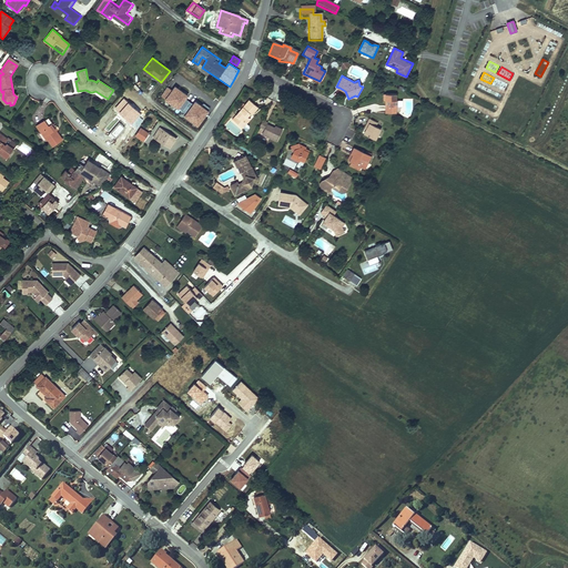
[(492,84),(504,90),(507,83),(495,78),(492,84)]
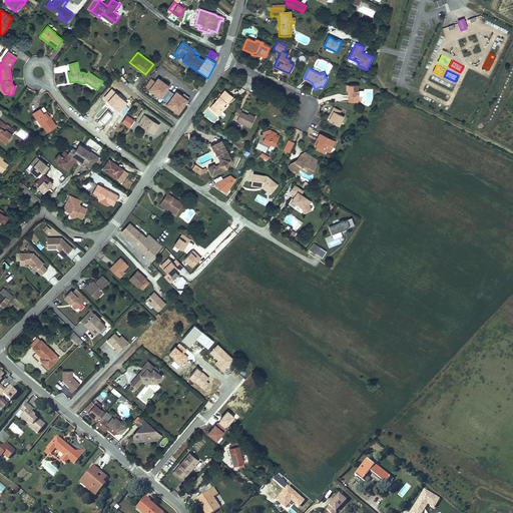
[(189,98),(183,94),(182,96),(176,92),(174,95),(167,89),(169,87),(158,79),(149,90),(173,108),(172,109),(178,114),(184,105),(183,105),(189,98)]
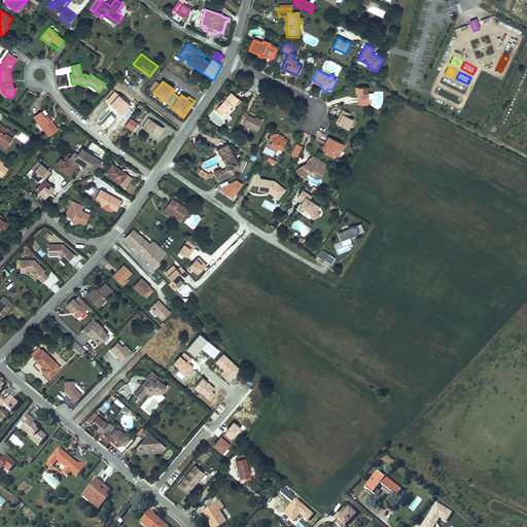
[(367,86),(355,88),(355,94),(356,93),(356,99),(357,104),(369,103),(367,97),(373,97),(372,91),(367,91),(367,86)]
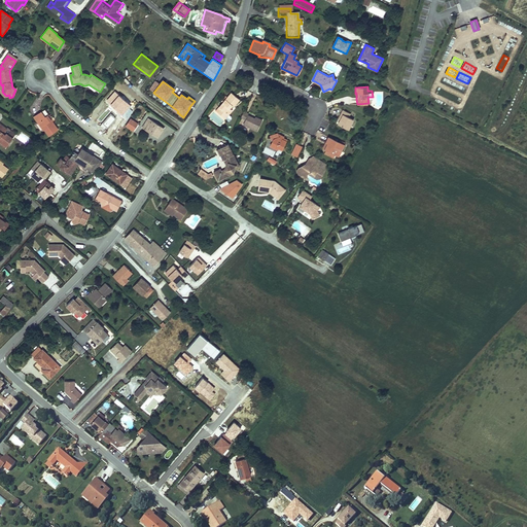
[(239,99),(231,92),(215,111),(225,119),(232,111),(231,109),(239,99)]
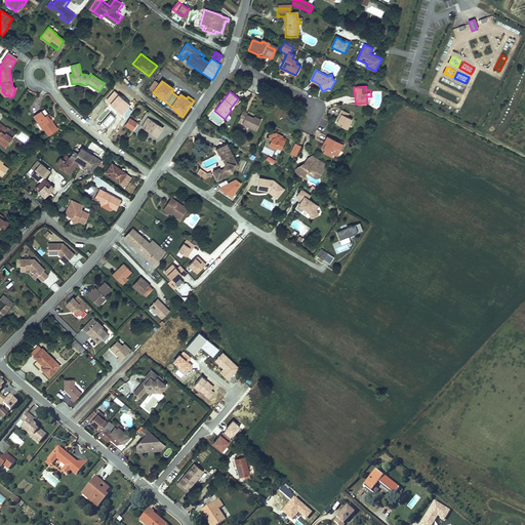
[(54,119),(45,108),(35,115),(44,129),(46,128),(49,134),(57,128),(52,121),(54,119)]
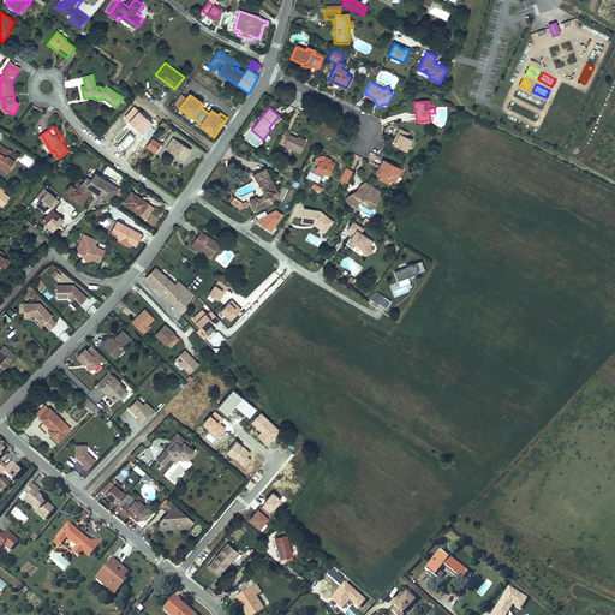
[(408,132),(400,127),(394,137),(395,138),(396,138),(394,144),(406,151),(412,139),(406,136),(408,132)]
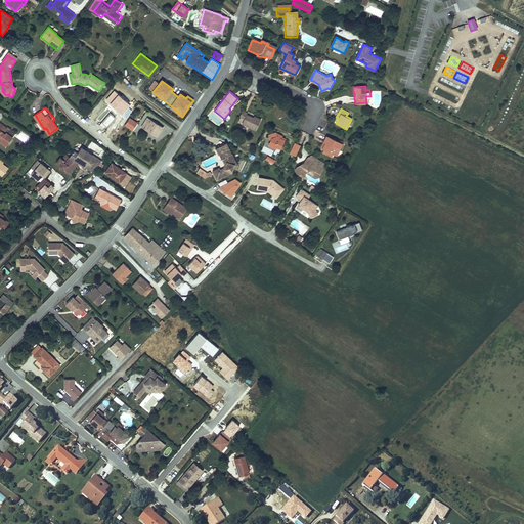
[(242,124),(256,131),(261,120),(254,116),(253,119),(249,117),(247,115),(247,114),(242,111),(238,118),(244,120),(242,124)]
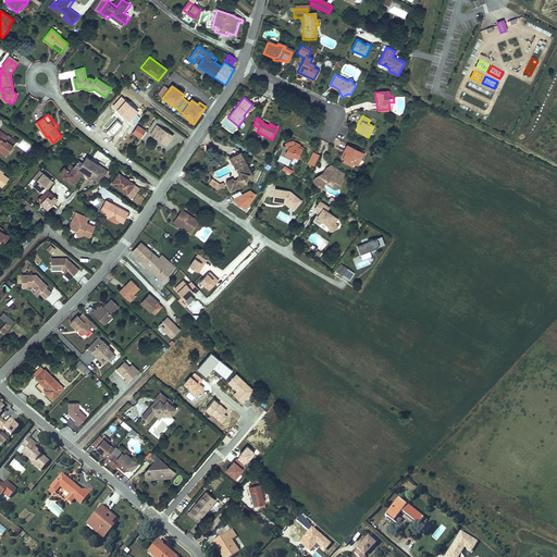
[(0,127),(4,123),(0,119),(0,150),(5,157),(17,143),(13,138),(9,141),(7,139),(9,137),(0,130),(0,127)]
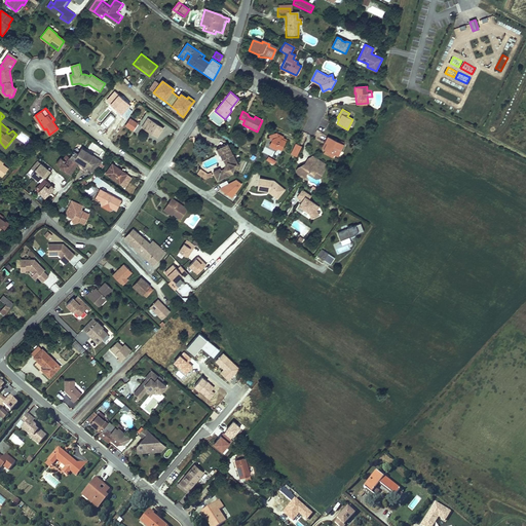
[(138,123),(132,118),(126,125),(133,130),(138,123)]
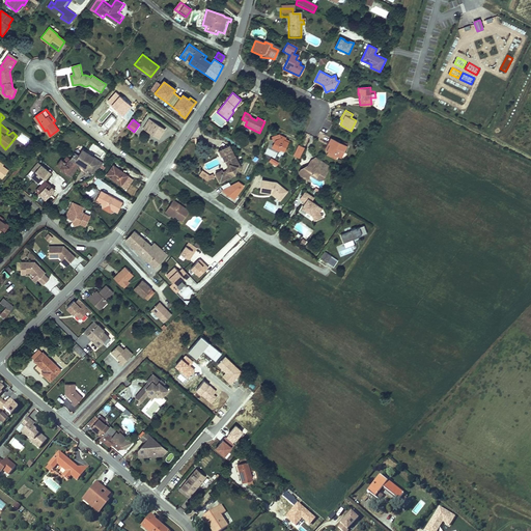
[(164,129),(149,119),(144,128),(159,138),(164,129)]
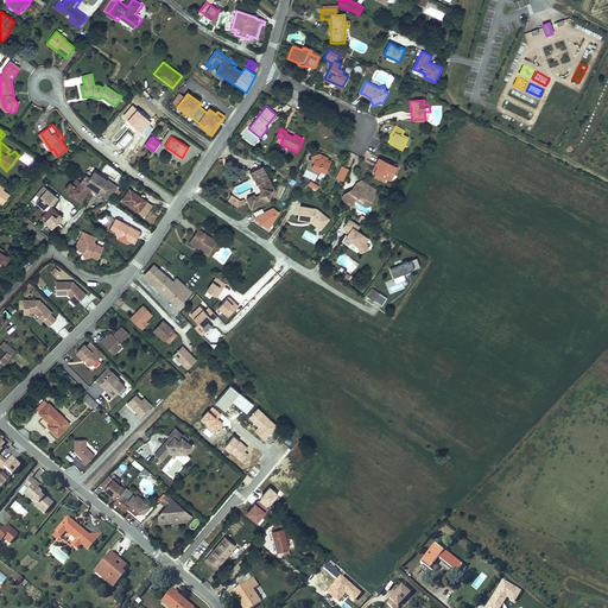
[(321,173),(322,171),(325,172),(331,162),(327,159),(328,158),(325,157),(318,153),(310,158),(312,164),(315,171),(321,173)]
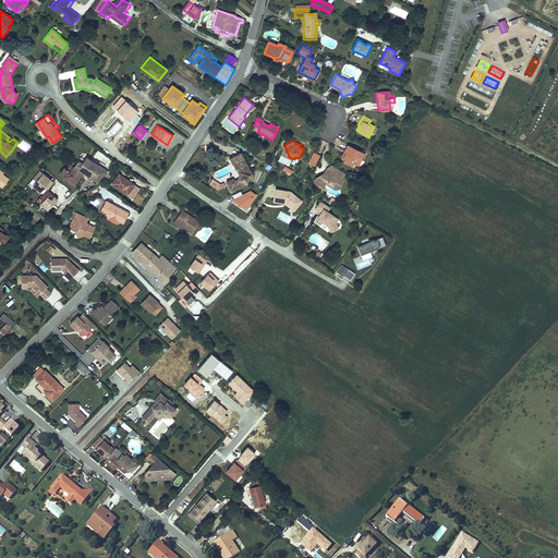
[(363,153),(347,144),(347,146),(341,156),(358,164),(363,153)]
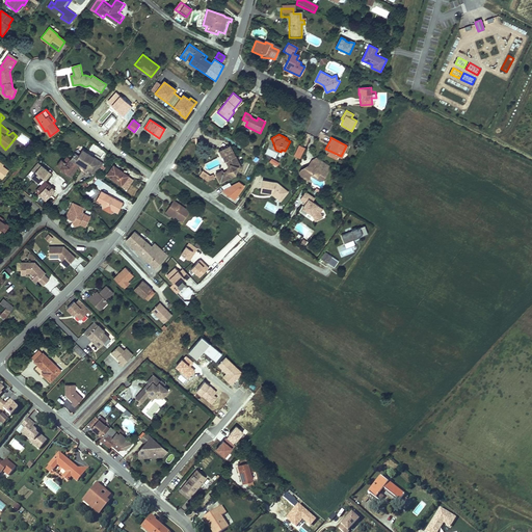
[(225,141),(214,147),(216,153),(218,153),(221,158),(222,158),(224,162),(221,166),(217,168),(216,166),(210,169),(214,179),(230,170),(234,159),(225,141)]
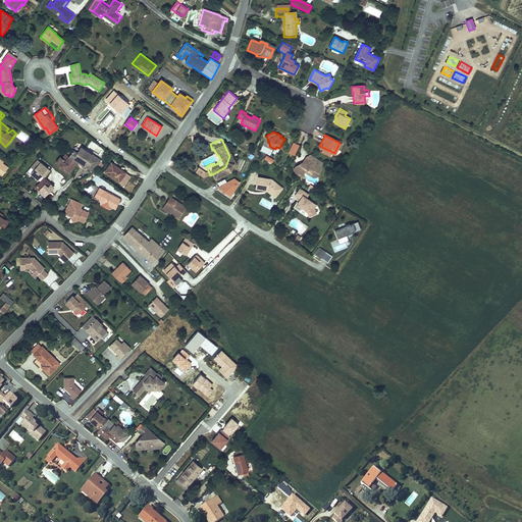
[(293,143),(289,154),(295,156),(299,145),(293,143)]
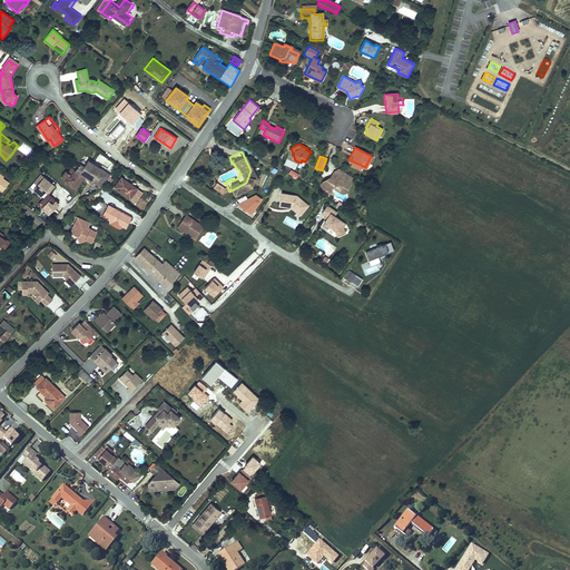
[(65,170),(60,177),(76,189),(85,177),(88,179),(88,183),(94,187),(95,193),(97,192),(108,176),(86,161),(82,166),(79,163),(74,168),(69,174),(65,170)]
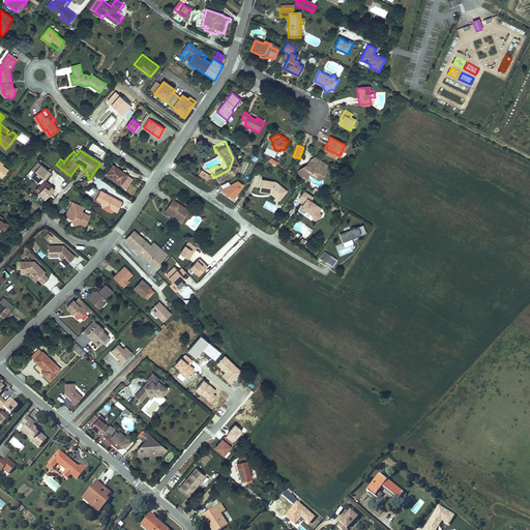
[(316,165),(326,171),(328,165),(315,156),(310,158),(311,159),(317,163),(316,165)]
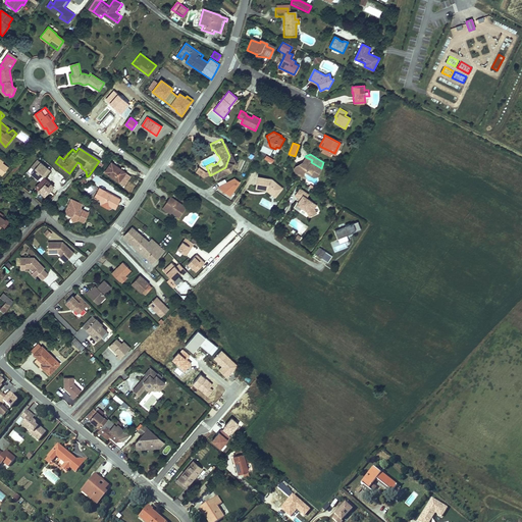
[(306,157),(305,156),(302,161),(294,165),(293,167),(295,171),(298,173),(302,171),(303,170),(312,176),(316,175),(321,168),(311,162),(312,160),(306,157)]
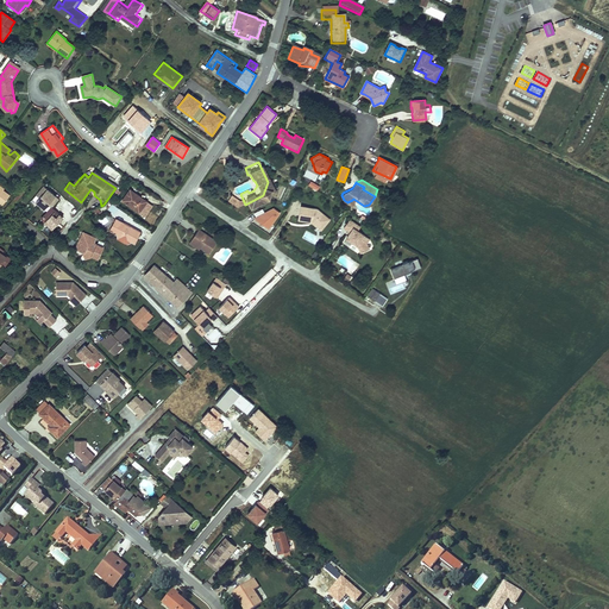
[(0,203),(2,206),(10,196),(5,192),(6,190),(0,184),(0,203)]
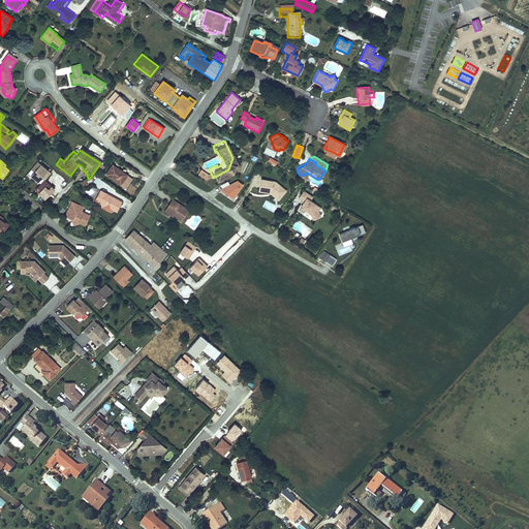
[(25,165),(22,162),(0,189),(0,190),(3,193),(25,165)]
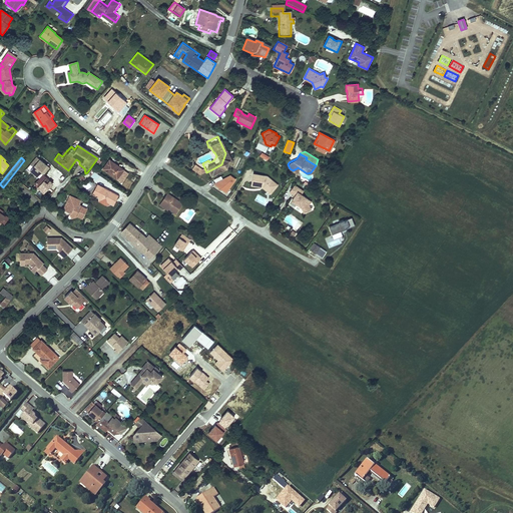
[(36,157),(25,170),(29,174),(31,172),(37,177),(41,172),(43,174),(48,168),(36,157)]
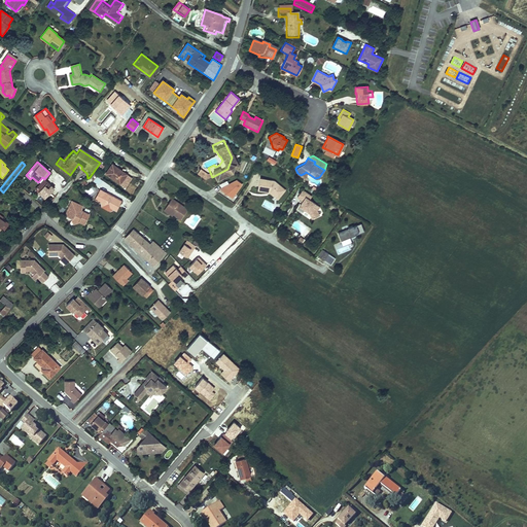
[(128,175),(113,166),(106,175),(121,185),(128,175)]
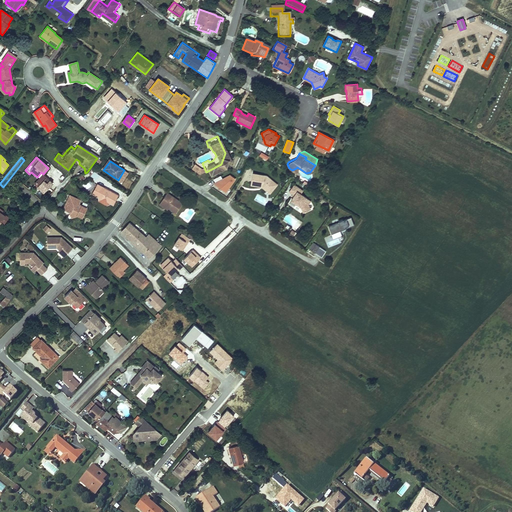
[(196,166),(189,162),(187,166),(195,171),(201,169),(199,165),(196,166)]
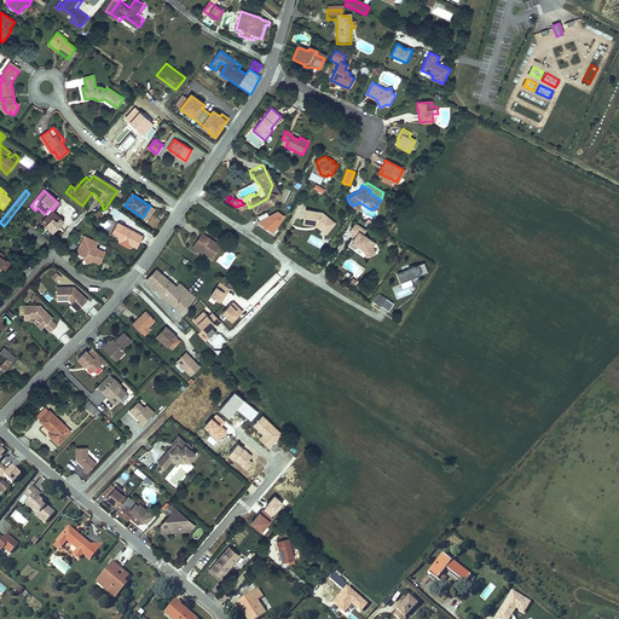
[(114,207),(109,212),(115,218),(120,212),(114,207)]
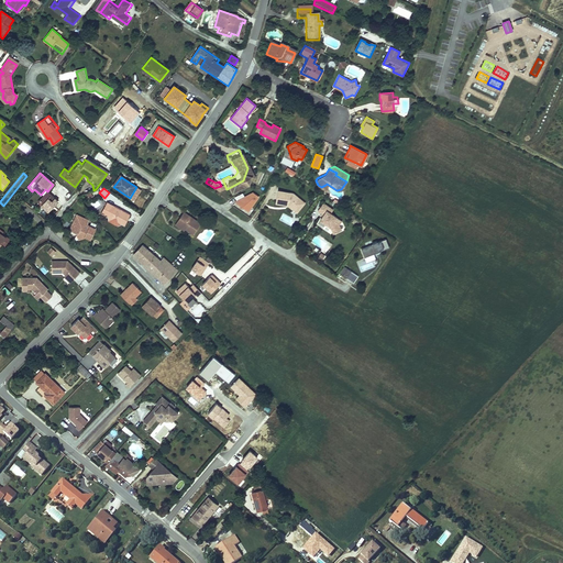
[(293,192),(277,189),(275,202),(287,205),(296,212),(304,202),(293,192)]
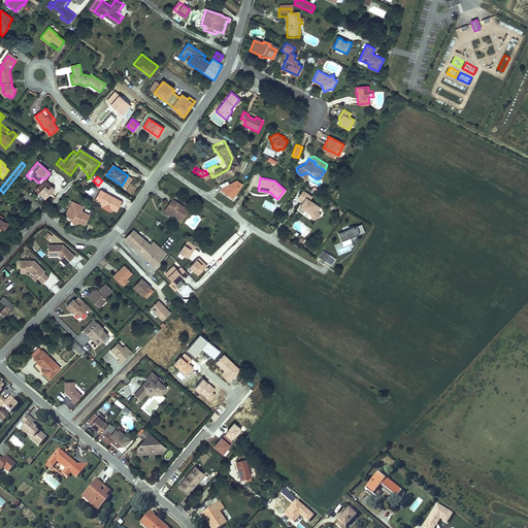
[(223,189),(221,190),(233,199),(243,185),(237,180),(229,185),(228,183),(222,185),(223,189)]
